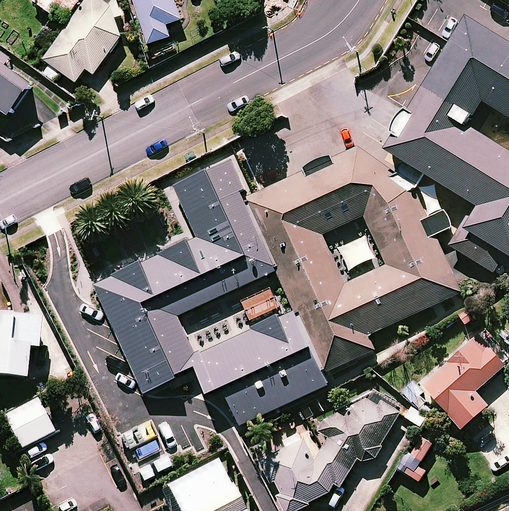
[(31,0),(62,21),(76,0),(31,0)]
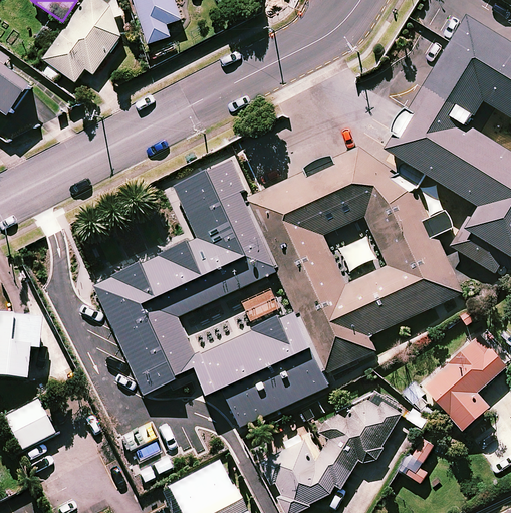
[(117,13),(99,0),(85,0),(42,58),(74,82),(85,67),(92,73),(125,29),(112,20),(117,13)]
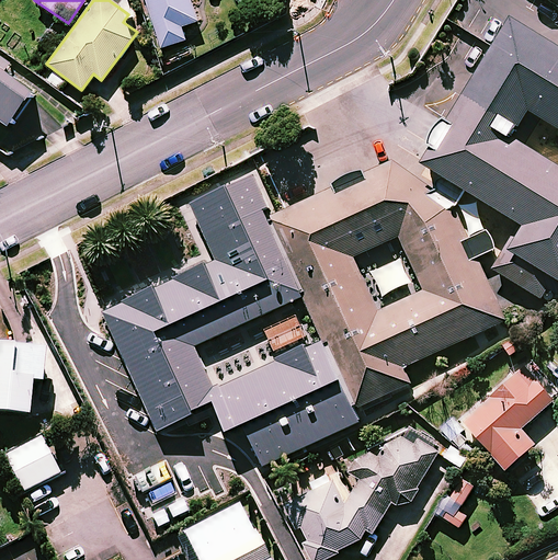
[(145,0),(162,48),(184,41),(180,27),(197,22),(189,0),(145,0)]
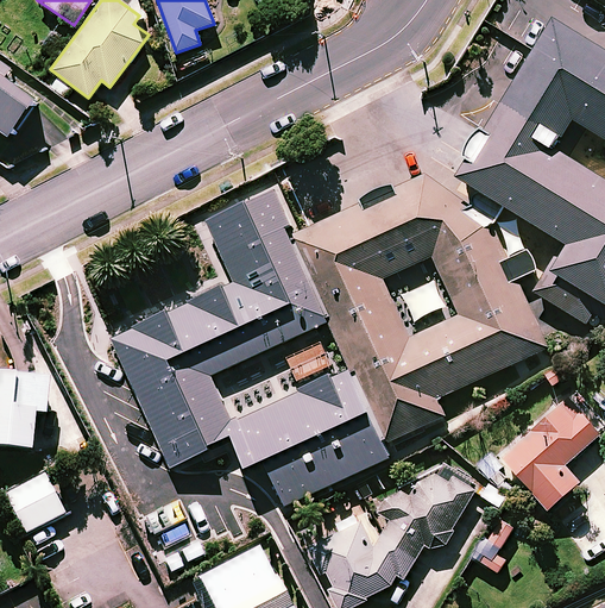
[(604,48),(554,18),(534,51),(485,130),(478,125),(459,156),(466,160),(458,175),(563,240),(533,290),(594,328),(604,311),(604,48)]
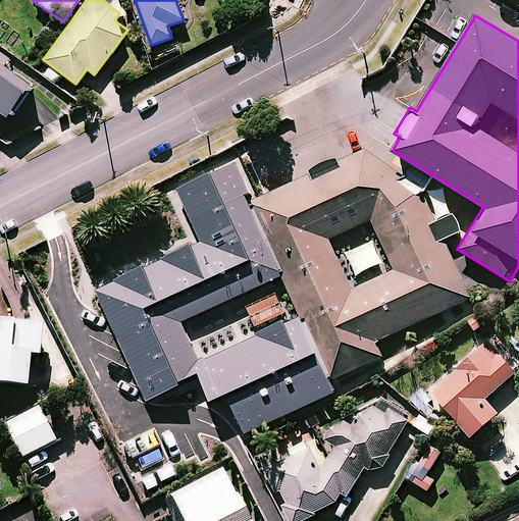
[(0,110),(10,118),(35,85),(8,65),(12,60),(0,50),(0,110)]
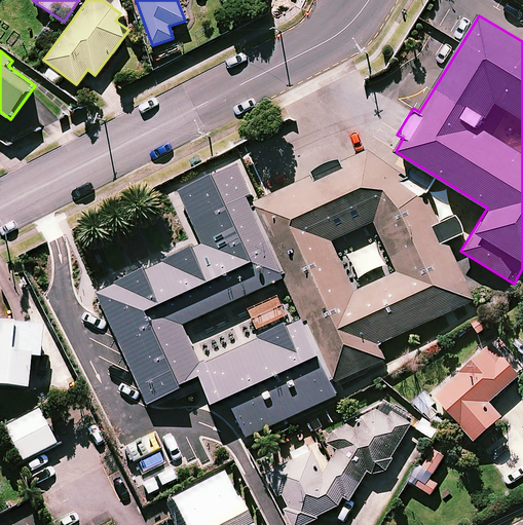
[(129,361),(152,412),(230,381),(243,411),(283,389),(278,381),(316,363),(328,385),(383,358),(376,344),(475,296),(447,241),(462,234),(453,216),(439,223),(420,187),(368,149),(341,161),(340,157),(268,189),(252,152),(218,167),(222,177),(162,203),(184,251),(94,289),(120,344),(204,304),(215,326),(129,361)]
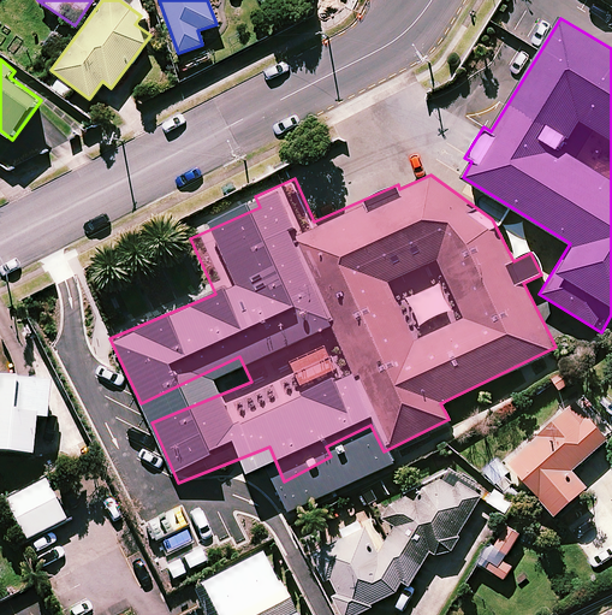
[(48,384),(0,378),(0,453),(29,456),(33,417),(46,418),(48,384)]
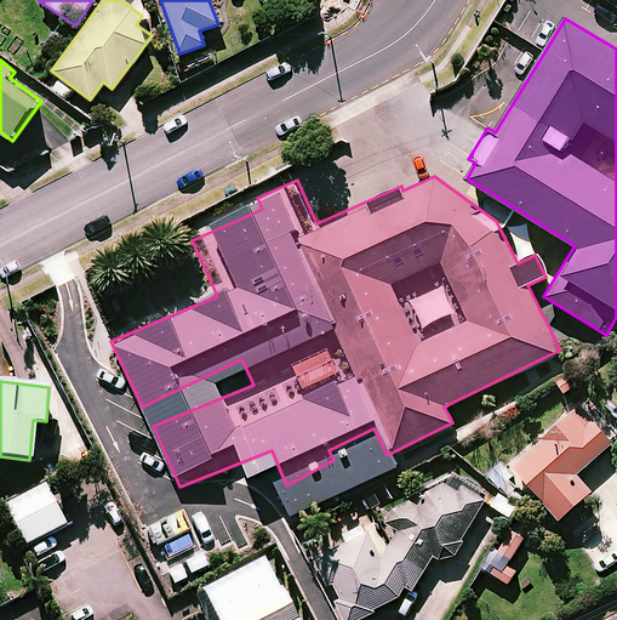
[(611,439),(578,404),(510,465),(558,518),(589,490),(573,473),(611,439)]
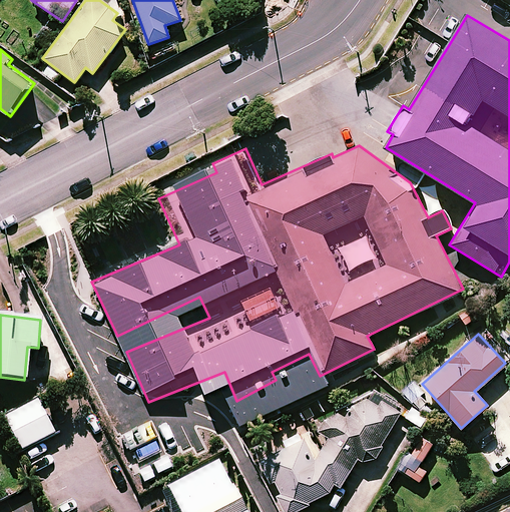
[(52,432),(35,400),(2,417),(19,450),(52,432)]
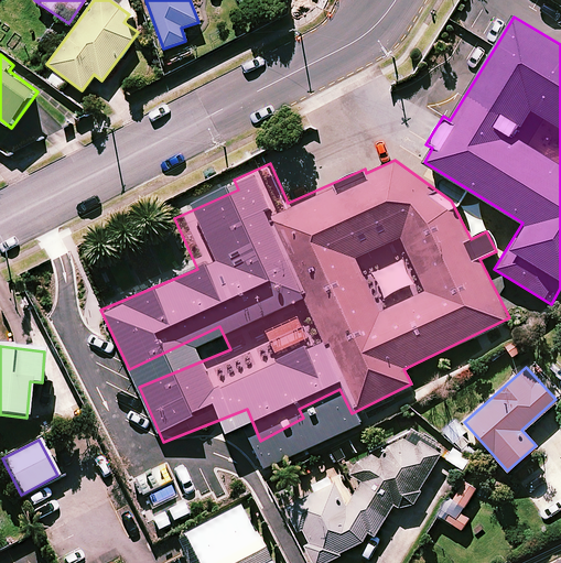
[(420,493),(417,484),(434,450),(417,440),(413,445),(403,440),(386,445),(379,456),(371,452),(356,459),(351,473),(357,478),(351,495),(345,478),(331,485),(325,474),(309,482),(314,493),(284,506),(295,530),(301,527),(306,541),(302,543),(310,562),(321,562),(340,555),(338,552),(363,541),(366,531),(373,536),(391,502),(398,506),(413,504),(420,493)]
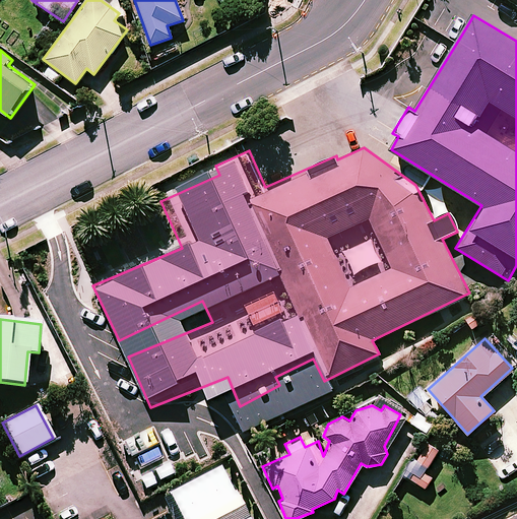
[(428,406),(422,415),(414,411),(407,423),(426,434),(439,413),(428,406)]
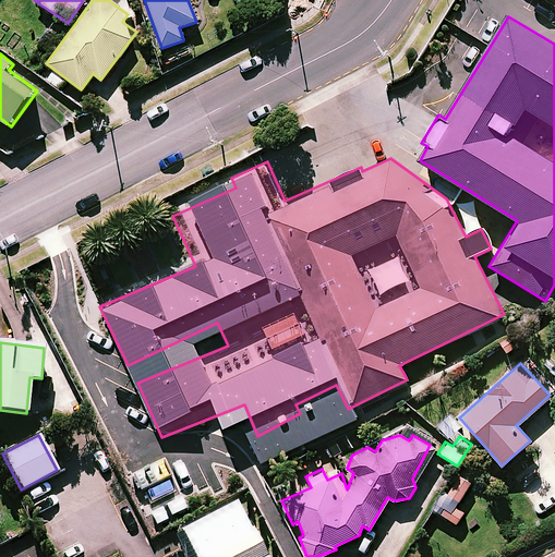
[(263,556),(236,501),(181,530),(194,556),(263,556)]
